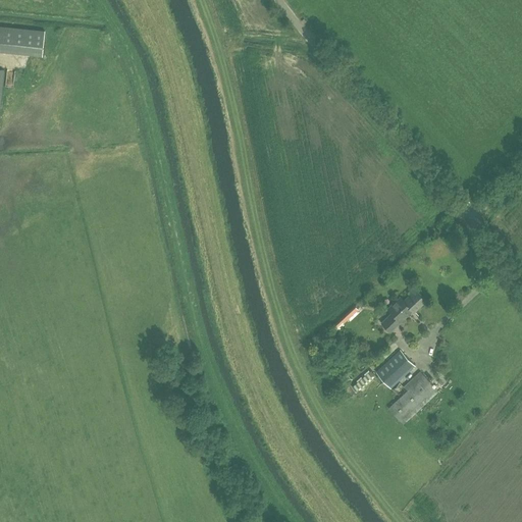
[(0,51),(43,56),(46,30),(0,25),(0,51)]
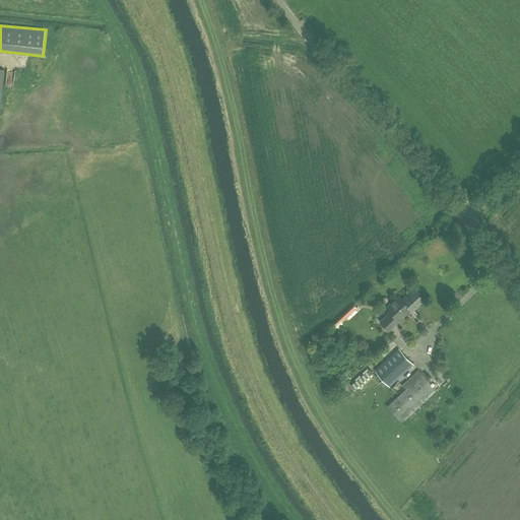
[(425,300),(414,287),(402,299),(399,296),(387,307),(390,311),(380,321),(389,330),(411,310),(412,311),(425,300)]
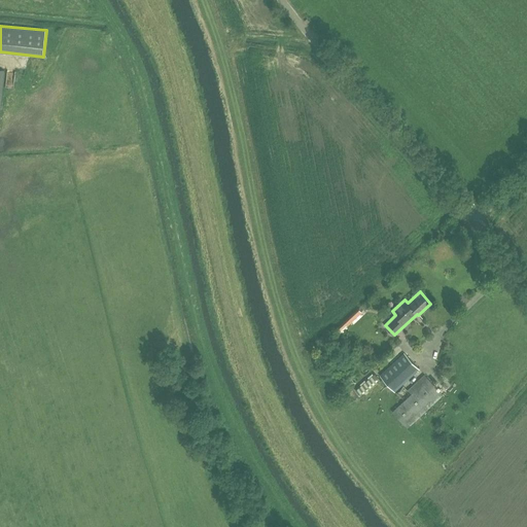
[(341,332),(361,312),(358,308),(336,327),(341,332)]
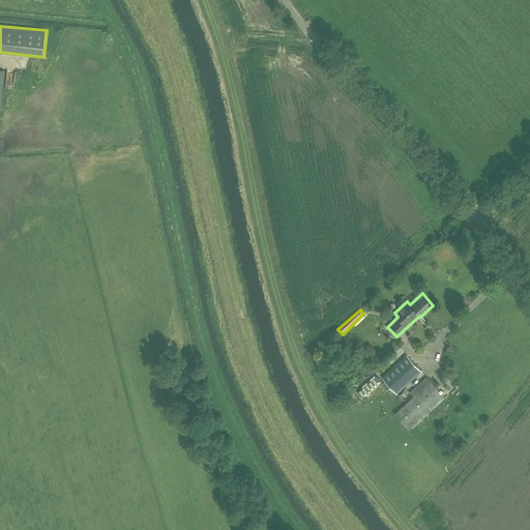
[(396,394),(421,371),(407,354),(382,377),(396,394)]
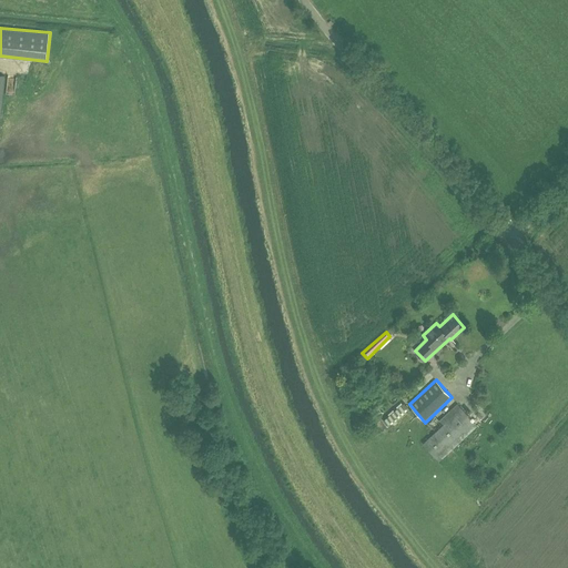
[(408,408),(404,403),(383,422),(388,427),(408,408)]
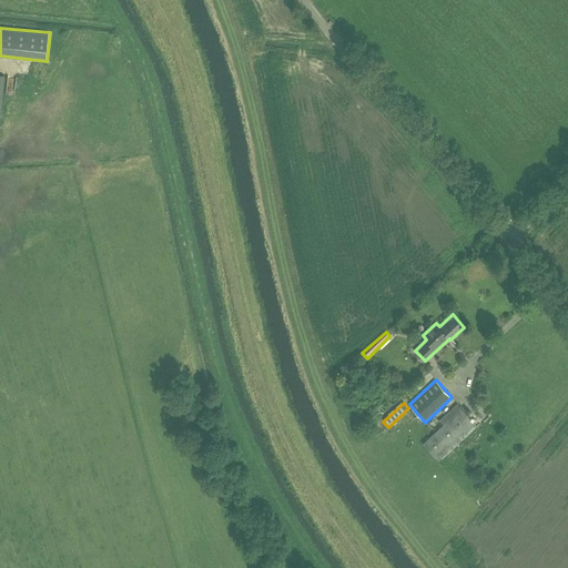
[(477,425),(457,404),(439,419),(435,416),(427,424),(435,432),(423,444),(439,462),(477,425)]
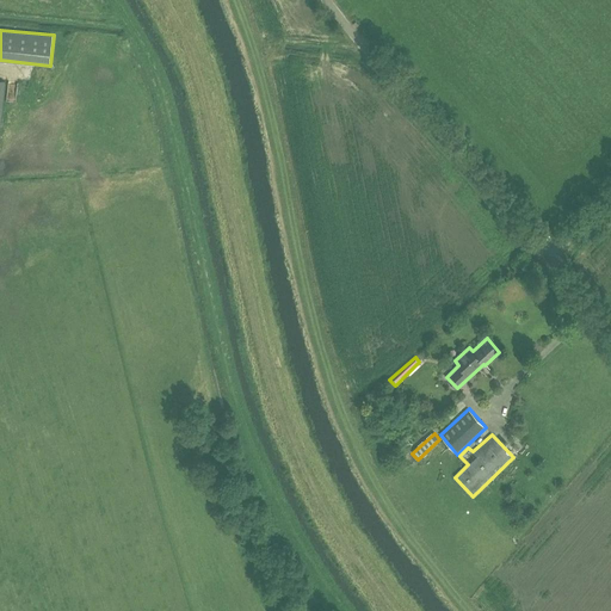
[(407,450),(412,445),(411,443),(406,438),(401,438),(397,442),(405,450),(407,450)]
